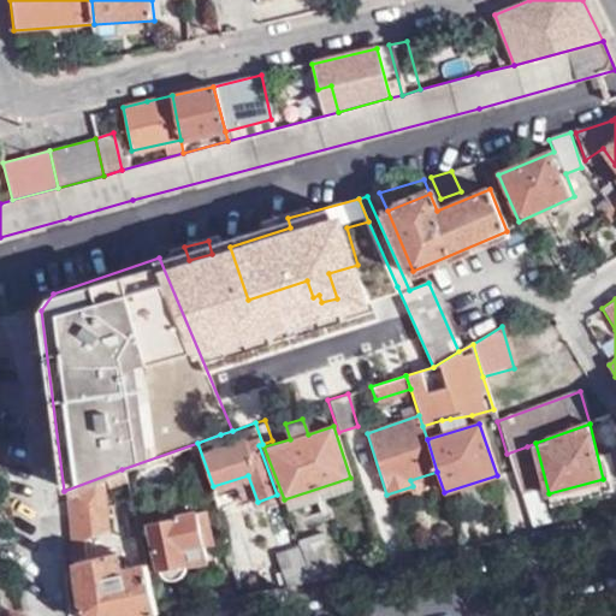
[(507,454),(520,495),(539,490),(527,446),(507,454)]
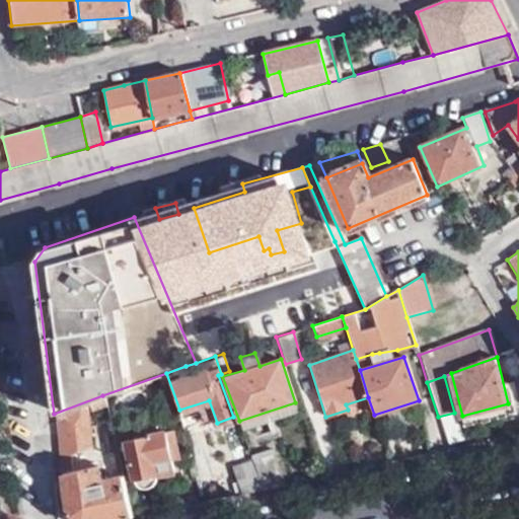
[(102,395),(54,414),(57,434),(69,518),(126,518),(133,518),(110,430),(103,431),(115,475),(101,479),(95,454),(89,455),(87,439),(97,438),(94,418),(106,415),(102,395)]
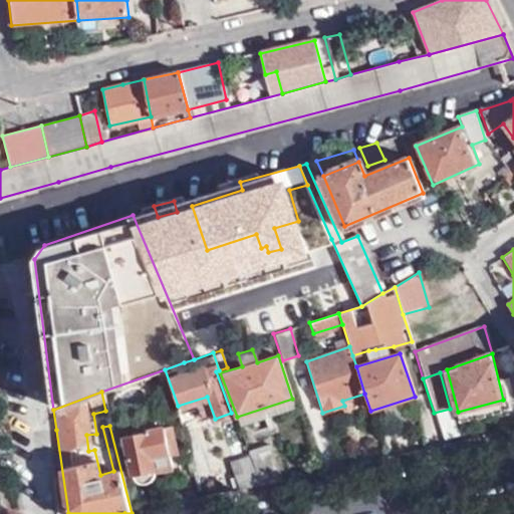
[(461,422),(512,408),(510,399),(503,400),(458,412),(461,422)]
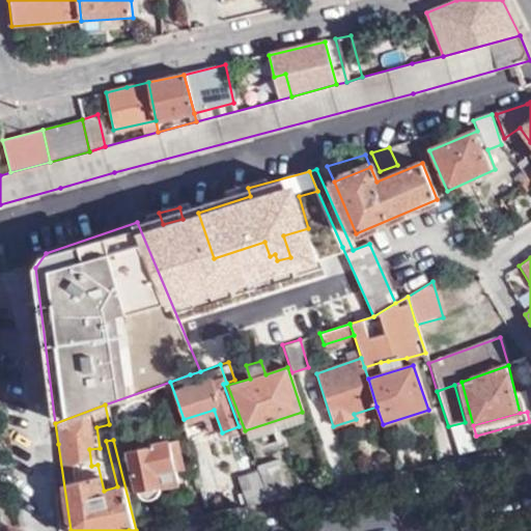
[(244,437),(229,441),(233,458),(249,455),(244,437)]
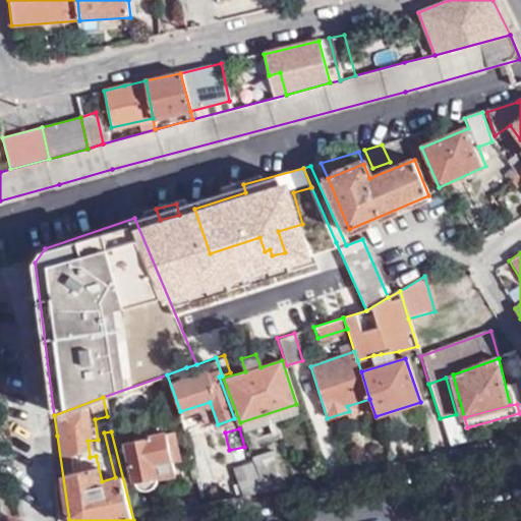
[(175,473),(167,433),(125,443),(134,483),(140,488),(148,489),(152,486),(156,483),(157,477),(175,473)]
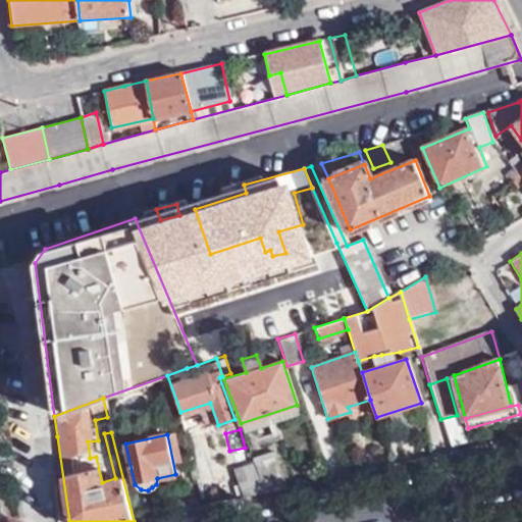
[(254,461),(265,491),(284,487),(271,451),(252,457),(254,461)]
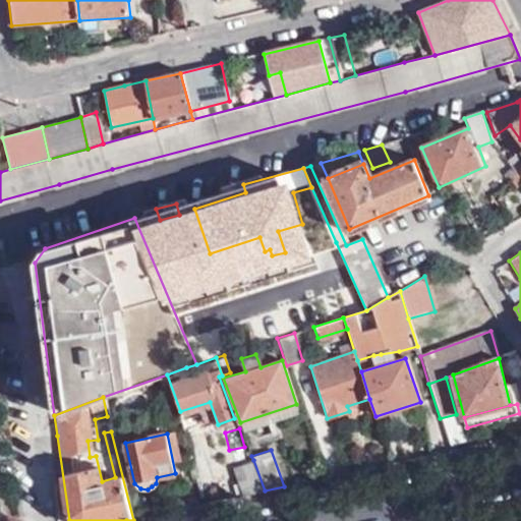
[(230,468),(241,497),(265,490),(253,460),(230,468)]
